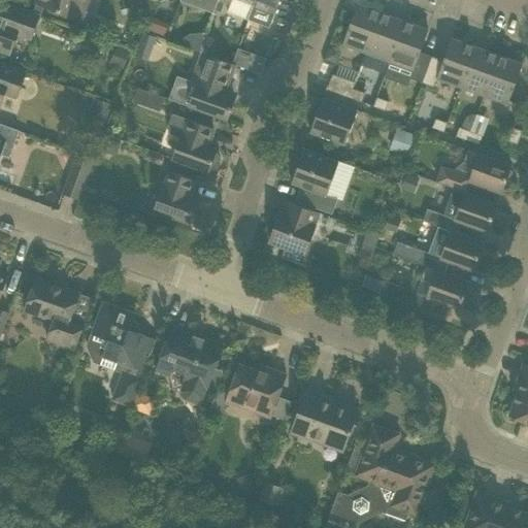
[(37,0),(37,3),(84,19),(90,0),(37,0)]
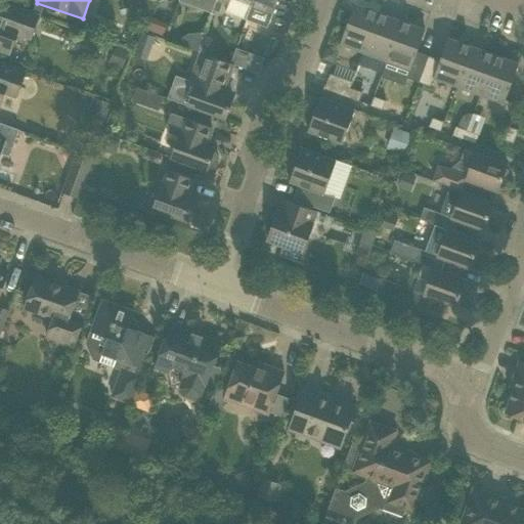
[(217,0),(228,4),(226,11),(247,19),(253,4),(253,0),(217,0)]
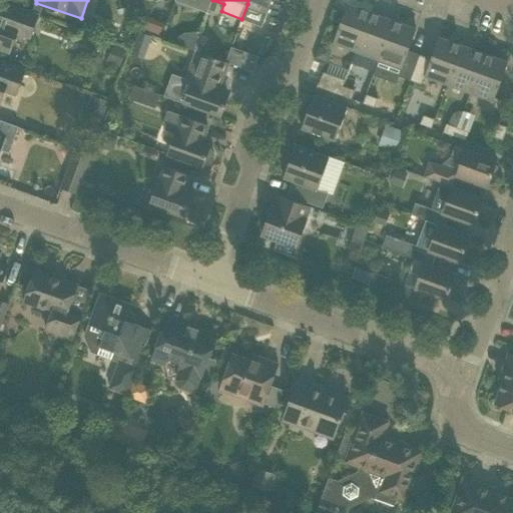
[(241,19),(263,26),(266,19),(277,23),(277,21),(285,1),(281,0),(247,0),(247,4),(241,19)]
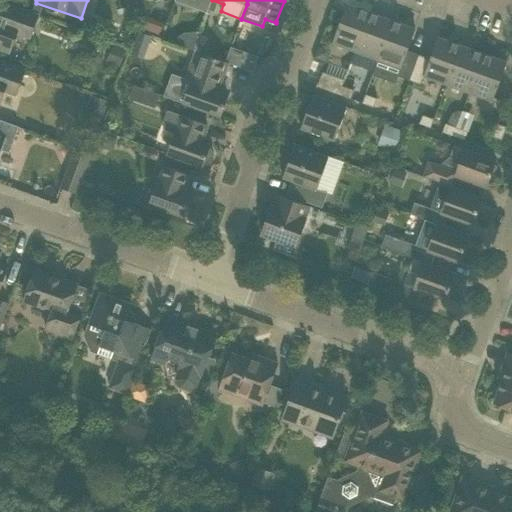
[(291,4),(284,1),(276,21),(284,24),(284,23),(291,4)]
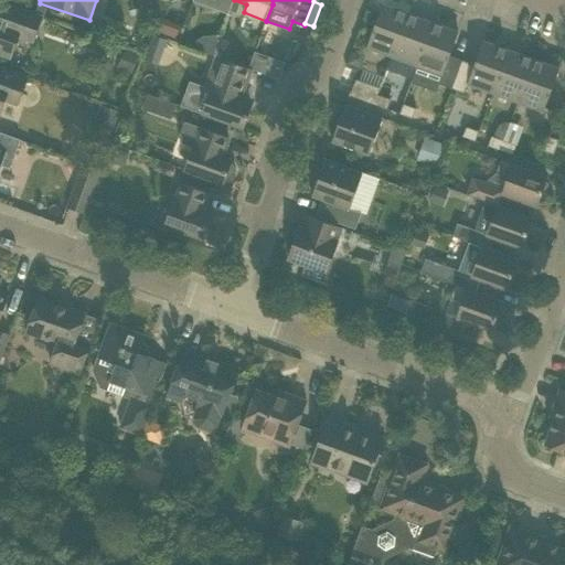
[(6,2),(0,17),(0,54),(11,59),(19,36),(33,42),(43,16),(6,2)]
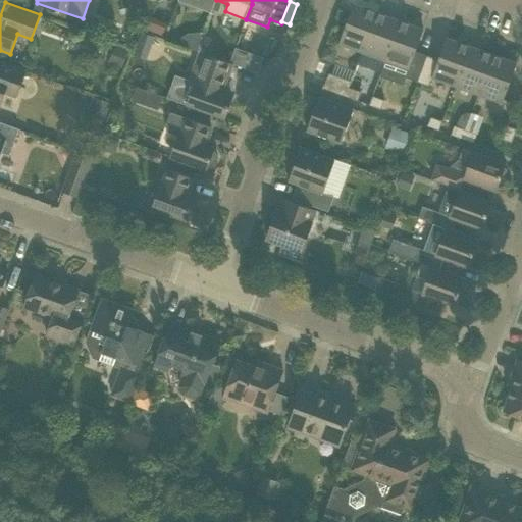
[(362,52),(377,11),(354,3),(338,44),(362,52)]
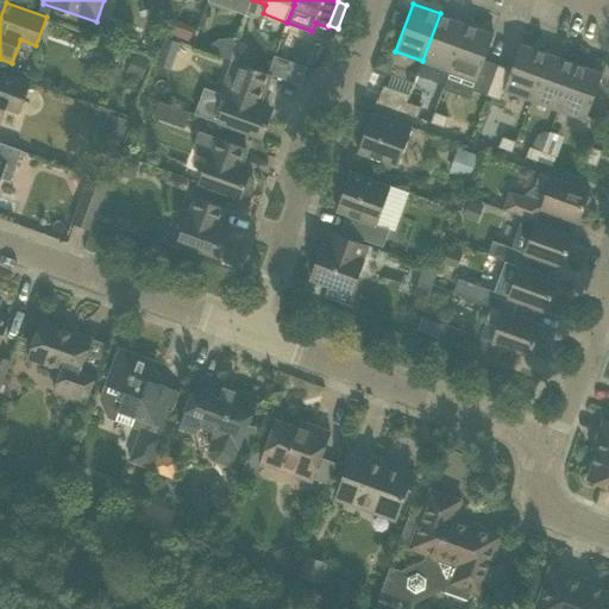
[(468,24),(440,13),(422,61),(450,70),(468,24)]
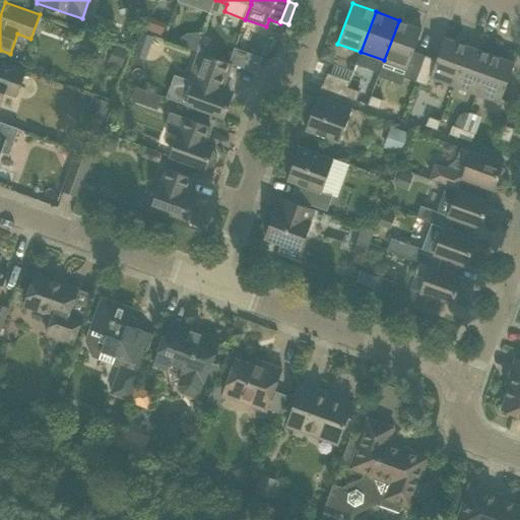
[(399,20),(384,60),(379,74),(402,83),(404,77),(415,81),(426,55),(414,51),(423,28),(399,20)]
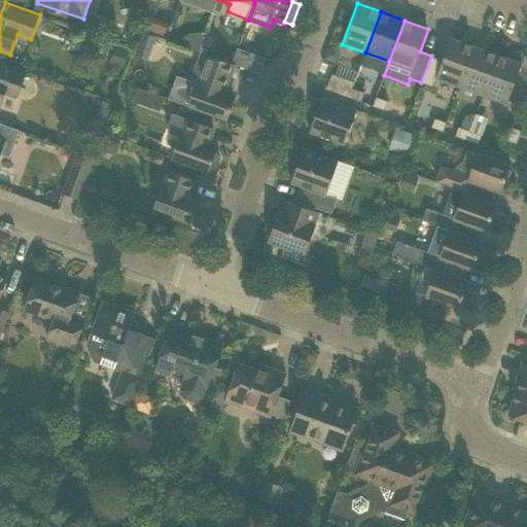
[(148,60),(156,37),(143,32),(135,55),(148,60)]
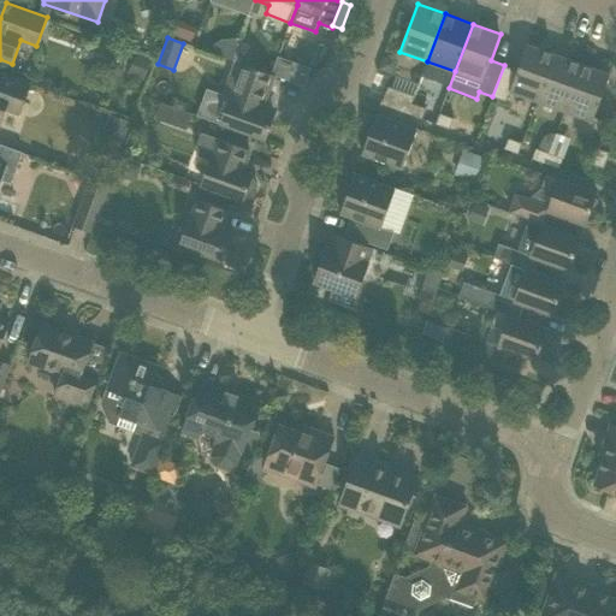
[(510,92),(538,101),(555,54),(527,43),(517,70),(504,65),(492,96),(507,101),(510,92)]
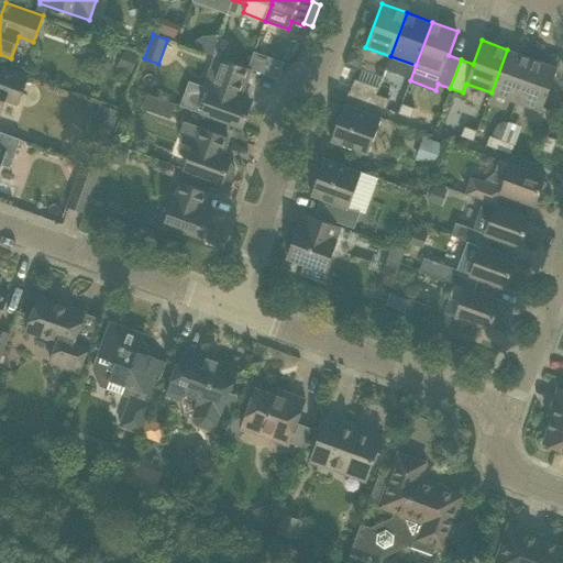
[(532,58),(507,50),(492,92),(517,102),(532,58)]
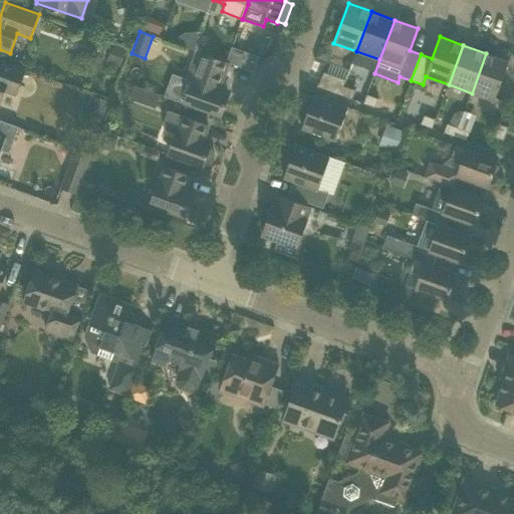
[(189,72),(196,75),(193,81),(185,103),(221,116),(229,94),(218,90),(228,62),(197,50),(189,72)]
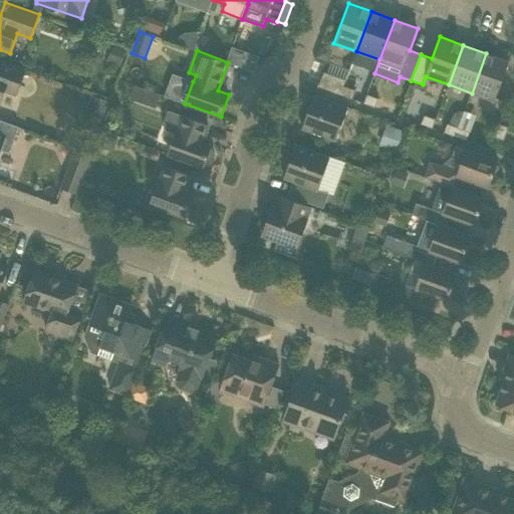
[(330,54),(318,50),(314,62),(326,66),(330,54)]
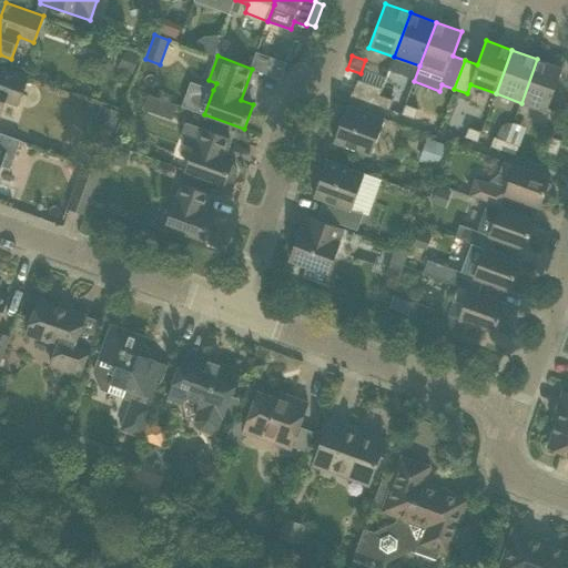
[(274,59),(270,74),(283,80),(288,64),(274,59)]
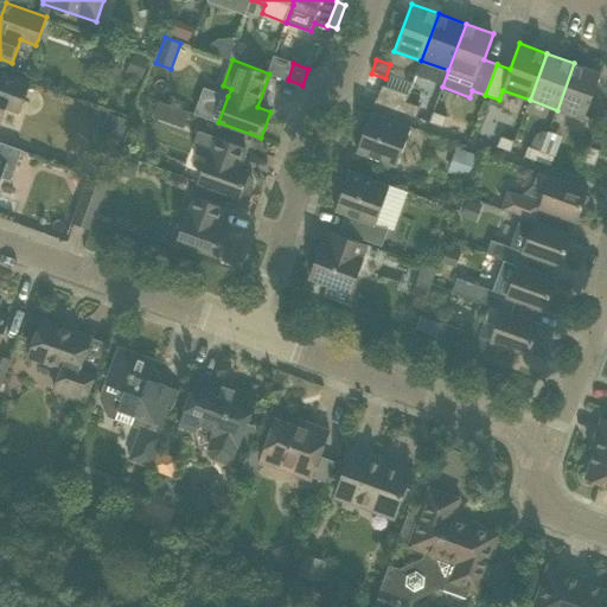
[(574,63),(557,110),(585,120),(601,72),(574,63)]
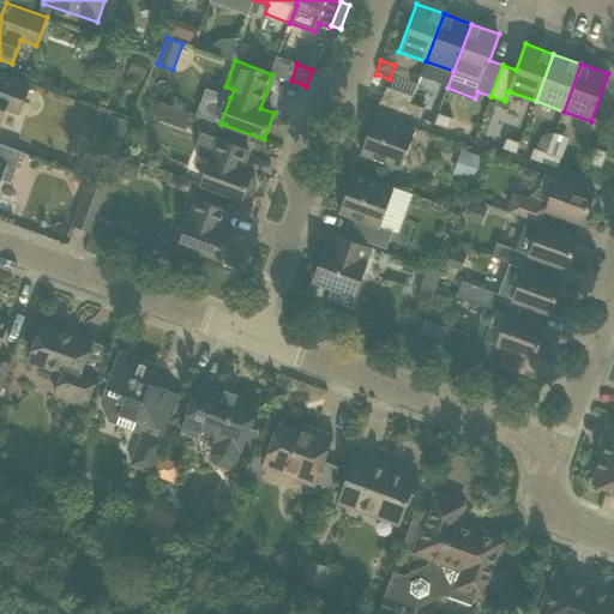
[(30,83),(5,73),(0,84),(0,122),(6,108),(19,113),(30,83)]
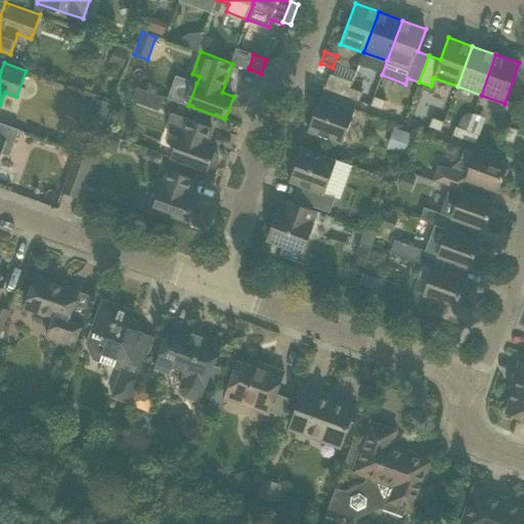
[(353,81),(331,73),(324,88),(348,96),(351,87),(353,81)]
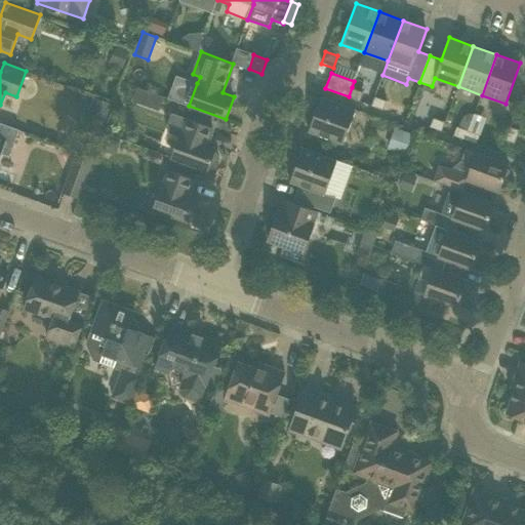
[(136,86),(133,101),(161,108),(164,93),(136,86)]
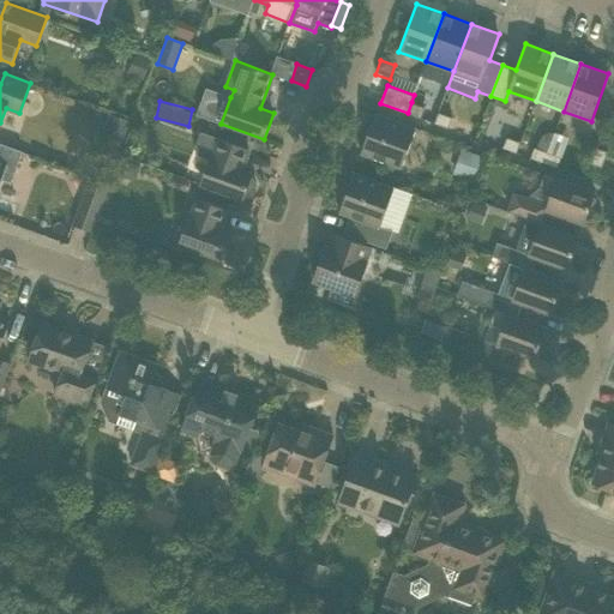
[(425,107),(411,102),(408,113),(421,118),(425,107)]
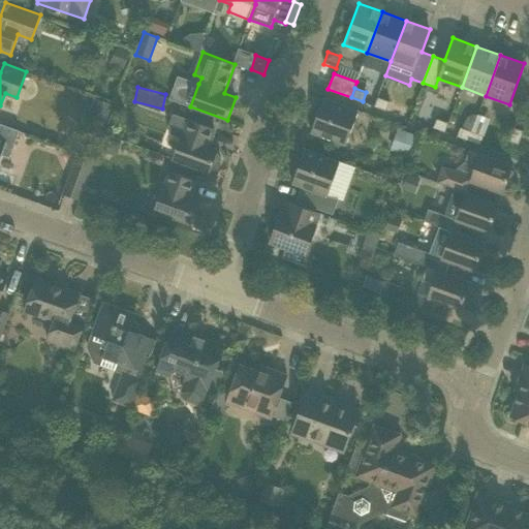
[(109,115),(113,104),(94,97),(90,109),(109,115)]
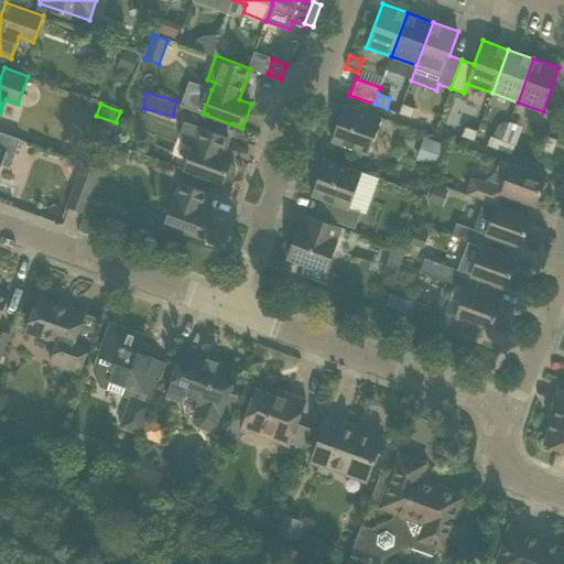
[(382,117),(345,104),(332,141),(369,154),(382,117)]
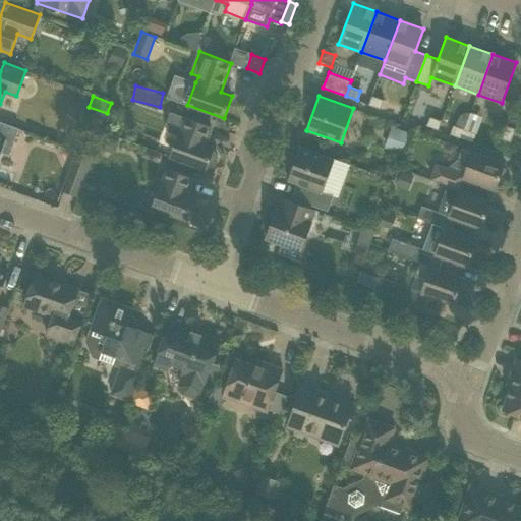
[(381,109),(384,100),(372,96),(368,105),(381,109)]
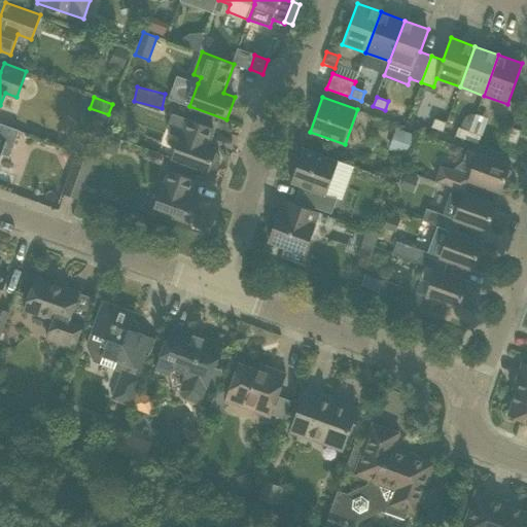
[(208,171),(209,168),(212,169),(218,167),(220,159),(217,152),(215,151),(216,149),(207,145),(213,128),(173,113),(168,128),(170,133),(181,137),(173,159),(208,171)]
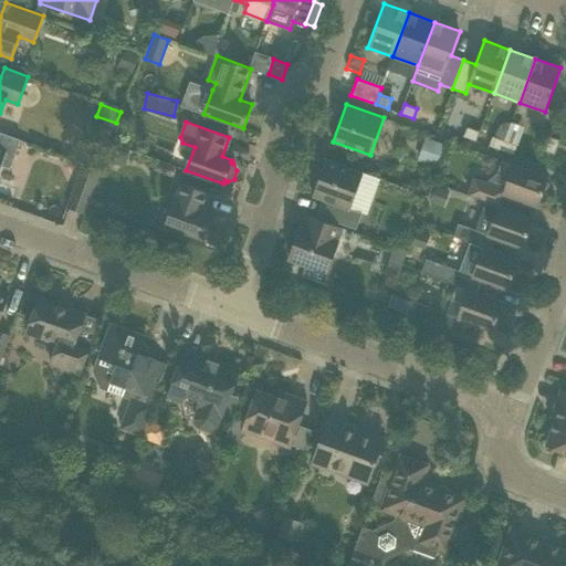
[(463,136),(471,139),(477,140),(480,130),(468,126),(463,136)]
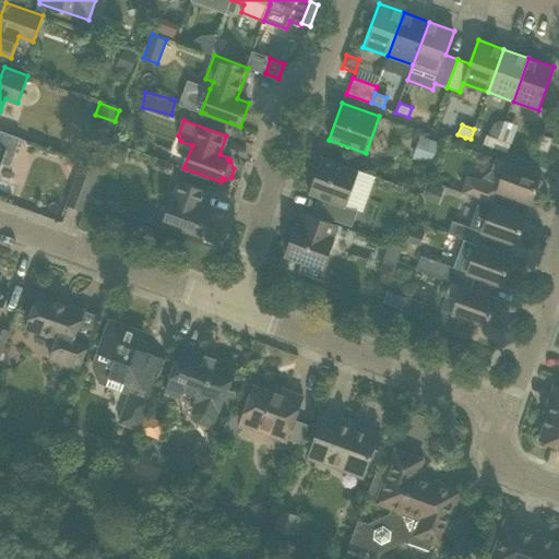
[(21,138),(3,131),(0,140),(0,167),(2,163),(11,166),(21,138)]
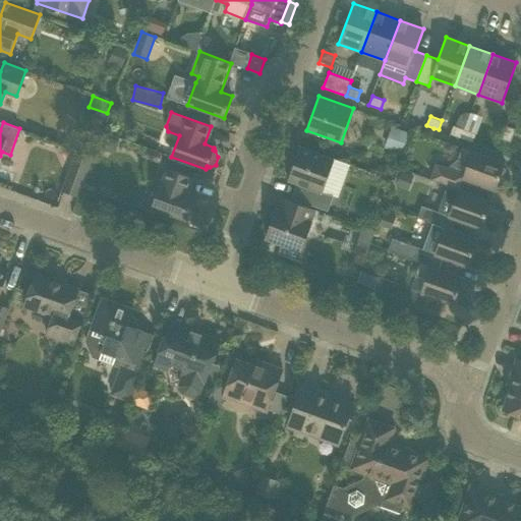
[(404,150),(409,129),(391,125),(386,146),(404,150)]
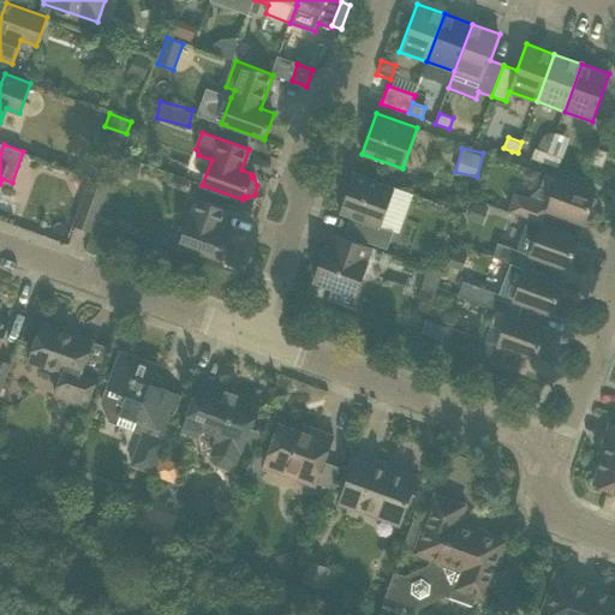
[(531,159),(545,163),(549,153),(536,148),(531,159)]
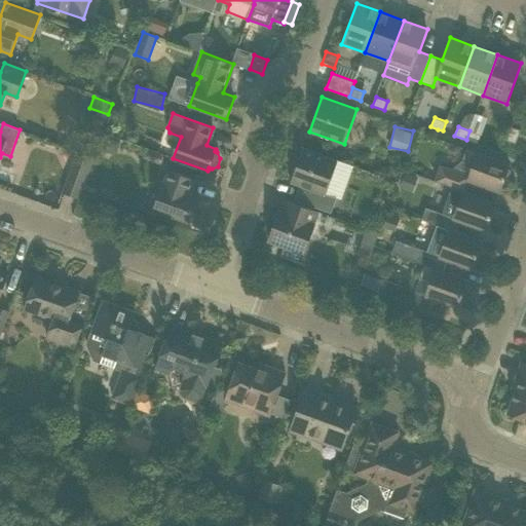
[(516,144),(520,134),(521,129),(511,126),(505,140),(516,144)]
